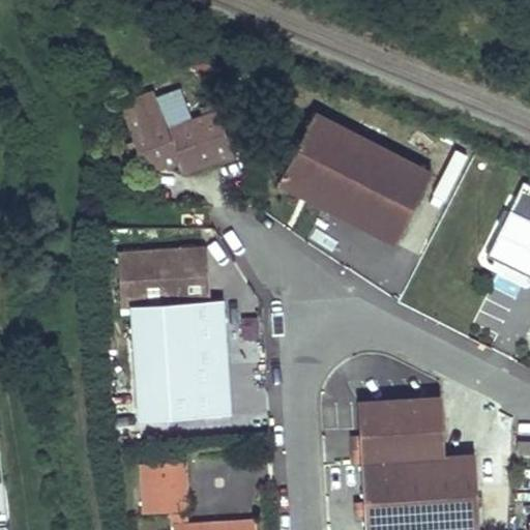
[(178,89),(155,96),(167,130),(190,121),(178,89)]
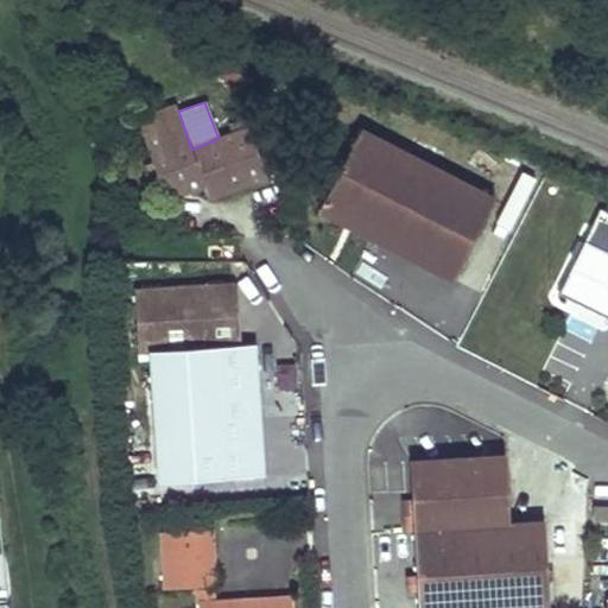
[(208,200),(238,190),(267,179),(249,130),(219,139),(191,150),(178,111),(176,106),(137,120),(165,198),(203,185),(208,200)]
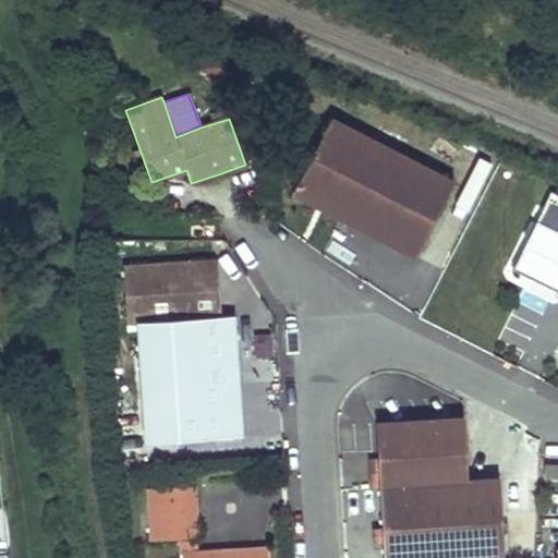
[(330,121),(298,187),(348,213),(343,221),(416,257),(453,183),(330,121)]
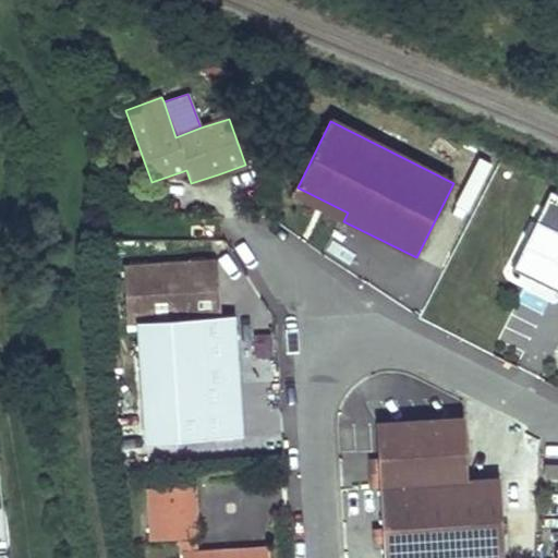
[(348,213),(298,187),(293,195),(343,221),(348,213)]
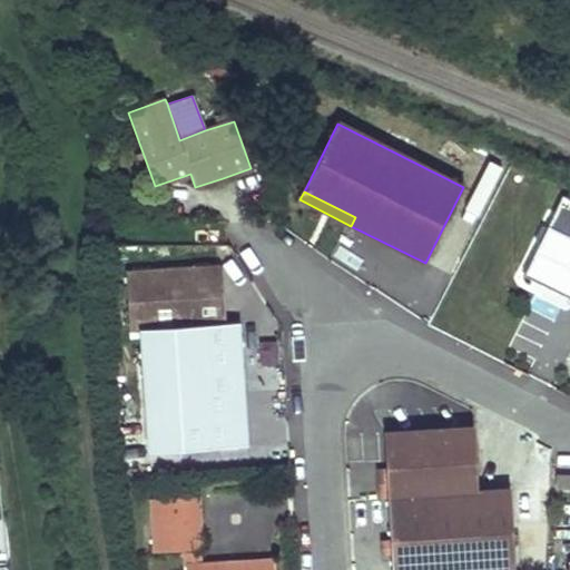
[(569,301),(569,200),(560,196),(520,276),(569,301)]
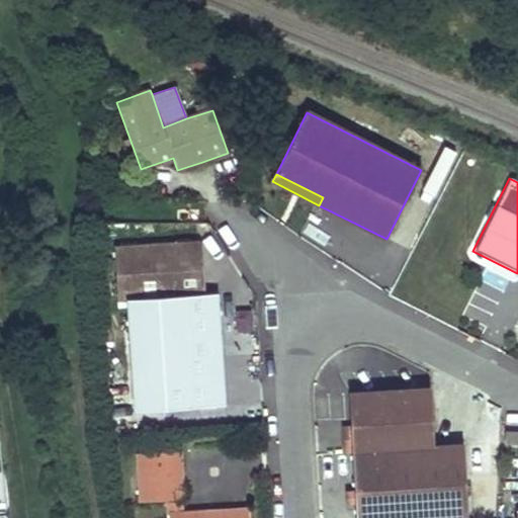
[(200,294),(199,269),(197,243),(116,248),(120,299),(130,298),(200,294)]
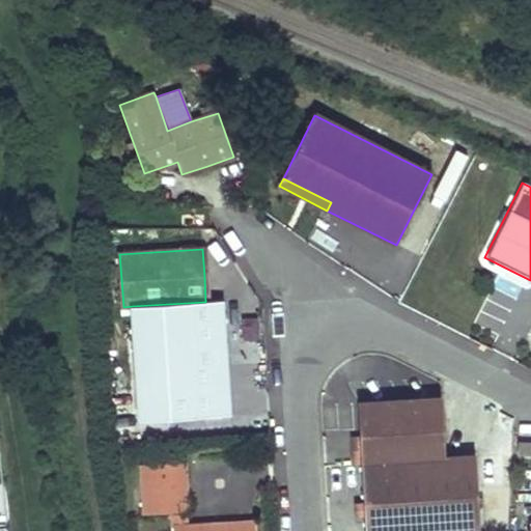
[(204,276),(205,302),(223,301),(236,300),(202,249),(204,276)]
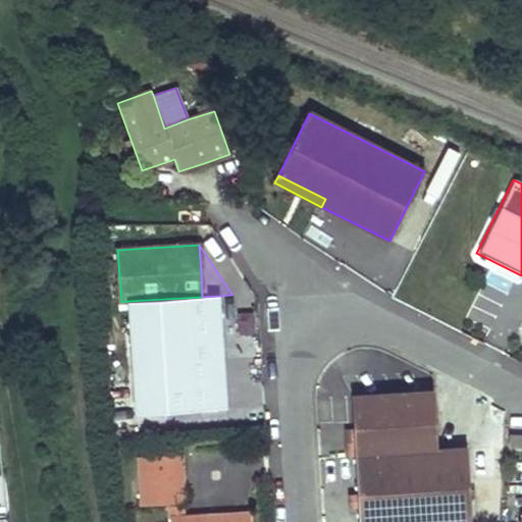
[(202,297),(131,301),(138,416),(226,410),(219,296),(202,297)]
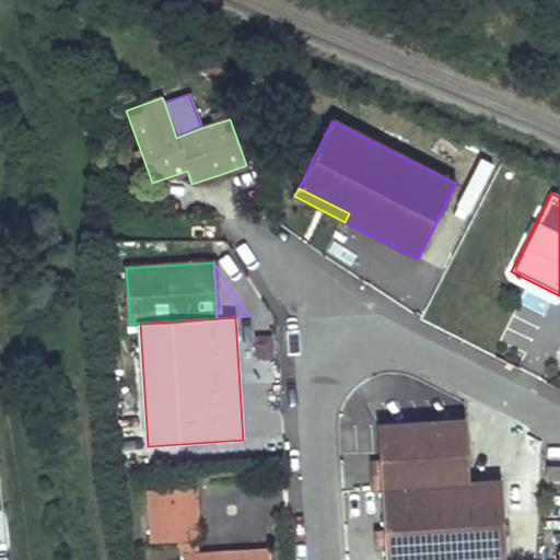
[(376,428),(377,444),(378,462),(381,490),(383,533),(383,545),(383,559),(505,559),(501,485),(469,486),(466,432),(453,422),(376,428)]
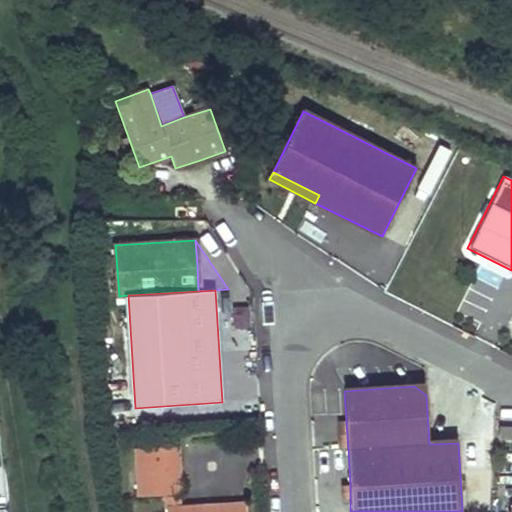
[(338,423),(339,449),(348,448),(346,422),(338,423)]
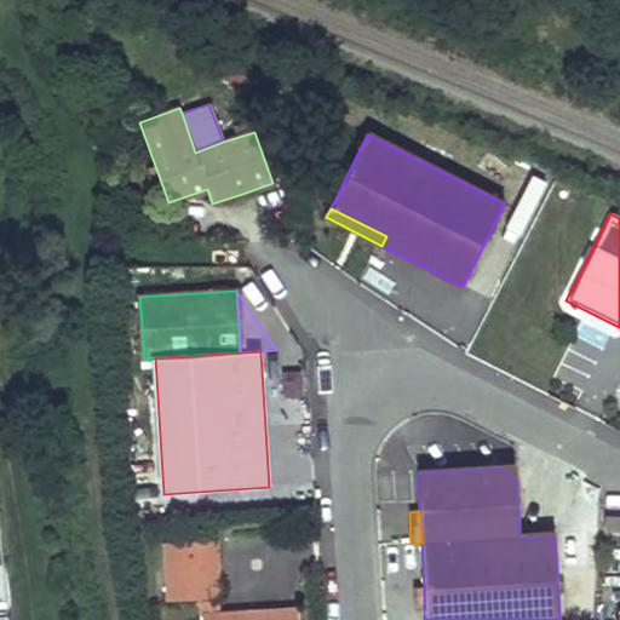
[(619,530),(619,515),(604,515),(604,532),(619,530)]
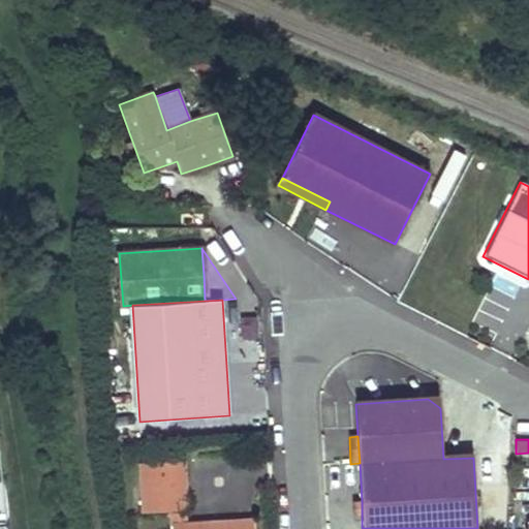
[(183,461),(161,462),(141,463),(143,511),(172,510),(172,528),(252,528),(252,523),(207,525),(206,528),(192,528),(192,526),(185,526),(183,461)]
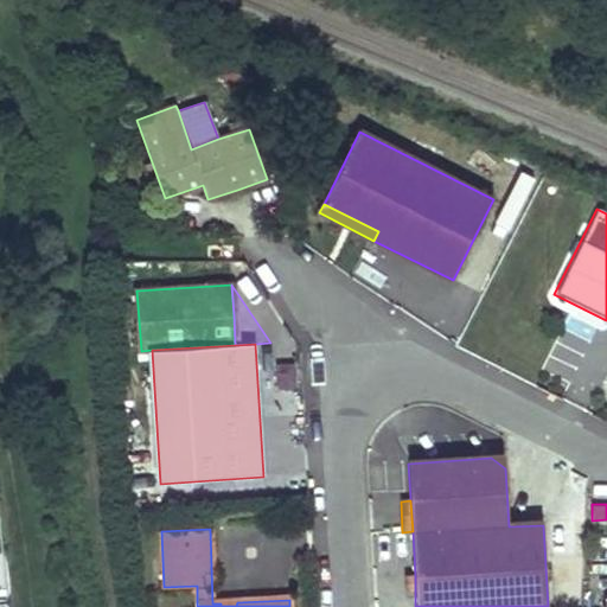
[(415,590),(415,577),(404,577),(406,592),(415,590)]
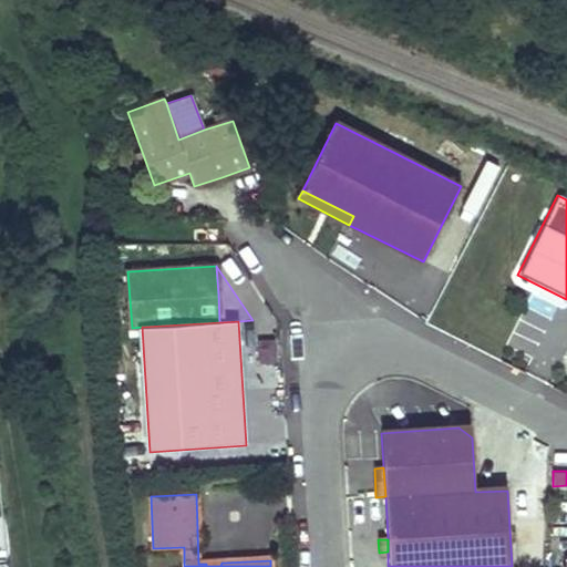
All buildings are outlined.
